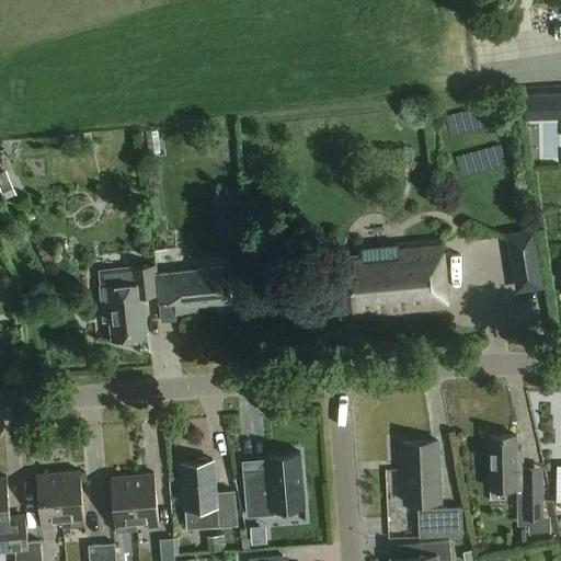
[(560,93),(545,94),(545,113),(560,112),(560,93)]
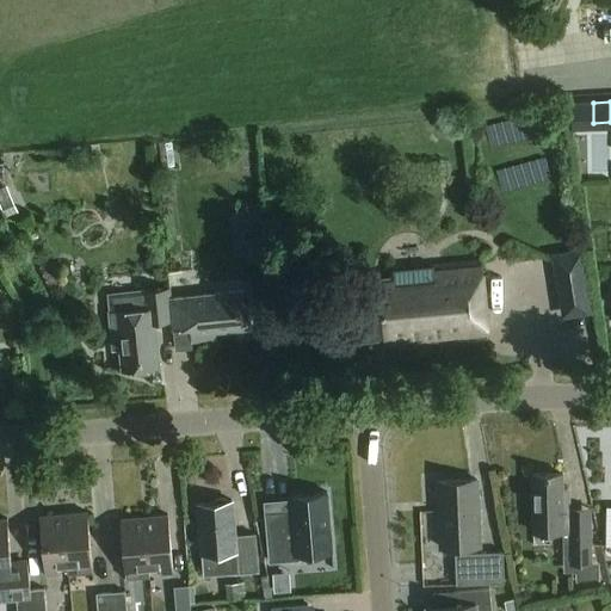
[(0,187),(0,205),(6,221),(18,216),(6,186),(0,187)]
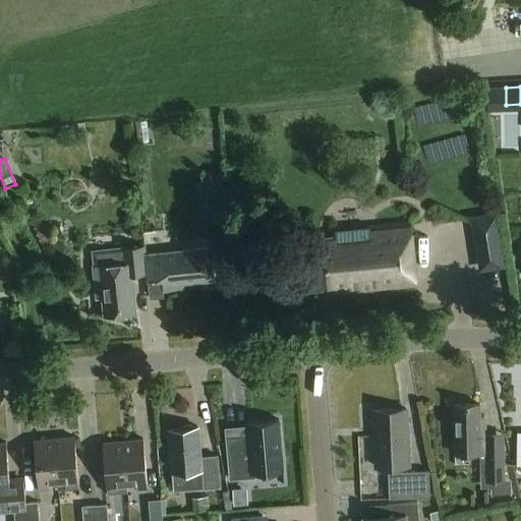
[(212,186),(207,187),(209,205),(212,205),(214,220),(220,220),(221,224),(227,223),(222,175),(211,176),(212,186)]
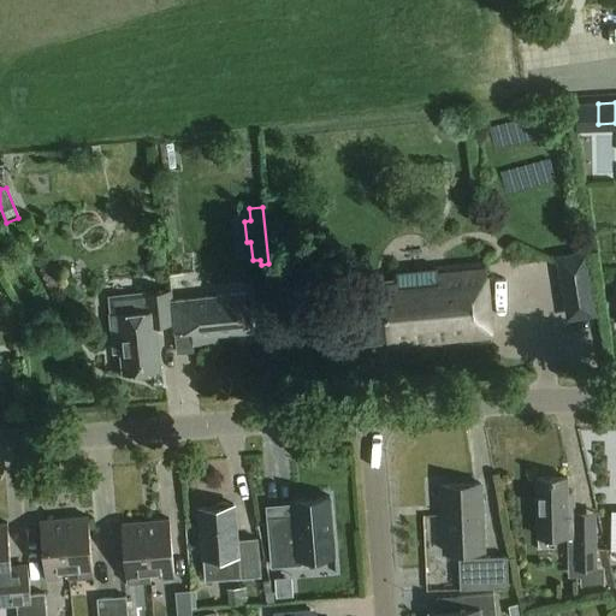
[(591,272),(587,252),(557,256),(560,277),(591,272)]
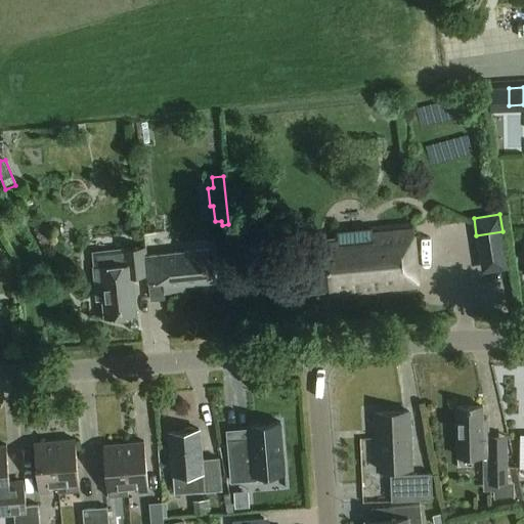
[(420,290),(413,225),(335,232),(336,239),(316,241),(316,244),(295,246),(299,293),(330,290),(331,298),(420,290)]
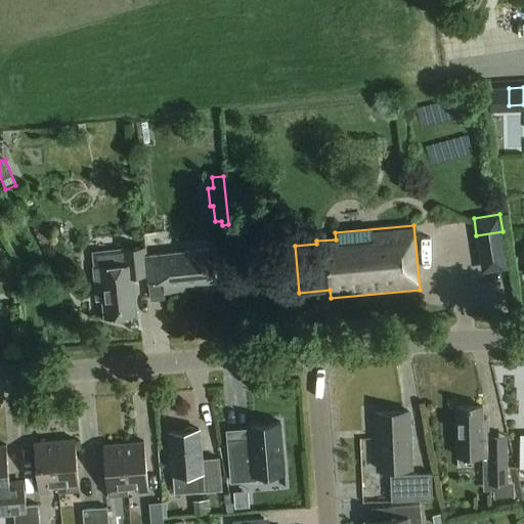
[(147,275),(145,257),(144,248),(92,253),(96,302),(102,301),(104,319),(137,316),(133,277),(147,275)]
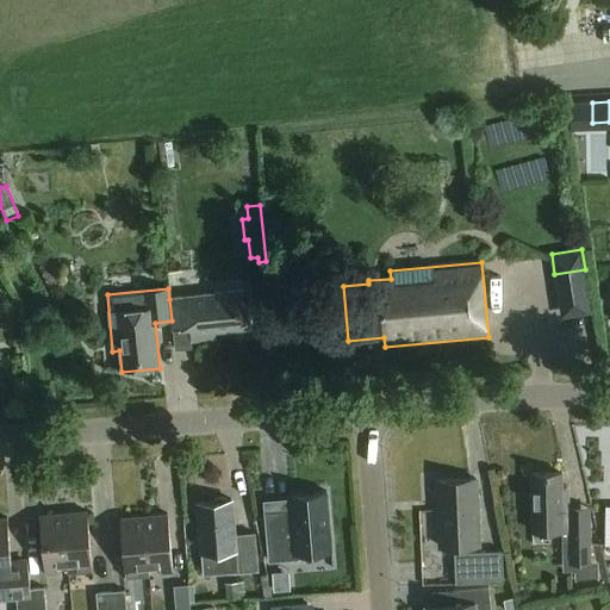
[(169,299),(172,321),(173,329),(190,328),(191,343),(216,341),(216,332),(251,330),(247,291),(169,299)]
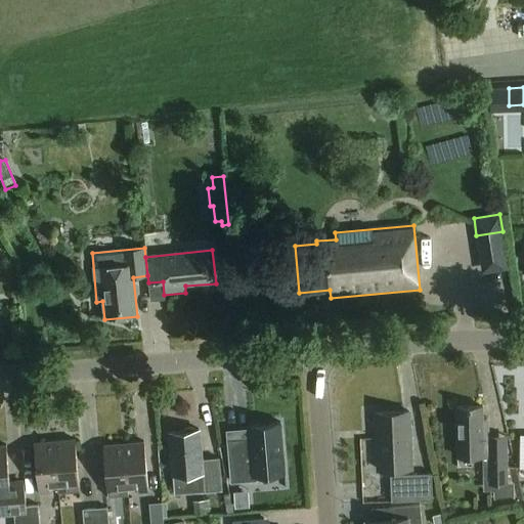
[(482,430),(482,406),(455,407),(456,456),(483,456),(483,450),(488,450),(487,430),(482,430)]
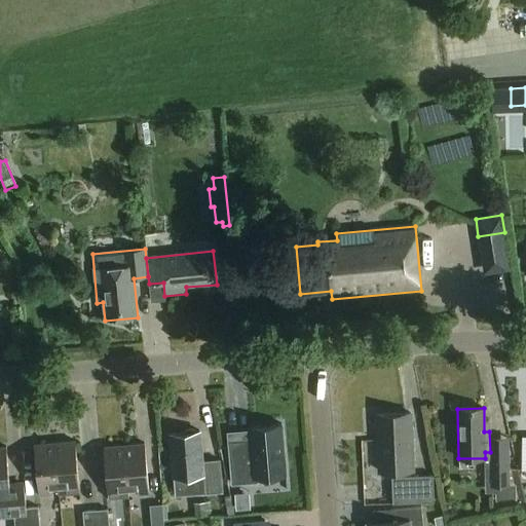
[(412,471),(410,414),(377,415),(379,472),(412,471)]
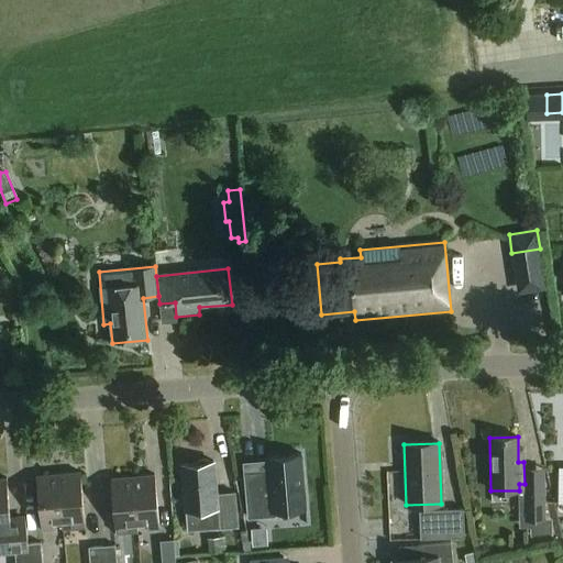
[(306,509),(301,454),(267,457),(269,479),(262,481),(262,477),(245,478),(249,518),(275,516),(275,511),(306,509)]
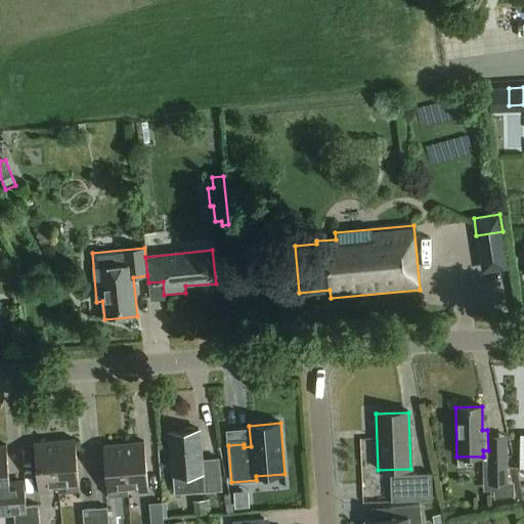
[(193,430),(190,427),(184,428),(182,431),(171,432),(173,450),(171,450),(171,453),(169,456),(170,464),(172,466),(173,477),(175,477),(176,493),(221,489),(219,459),(203,461),(202,447),(200,447),(198,430),(193,430)]
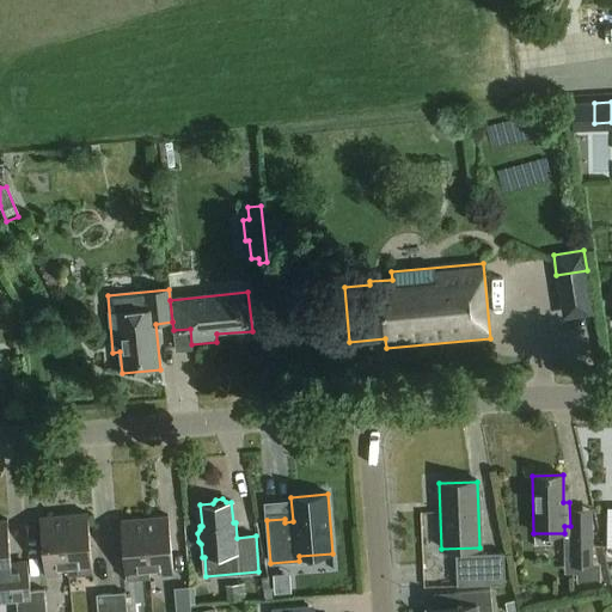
[(87,514),(63,516),(68,565),(79,565),(79,575),(92,574),(87,514)]
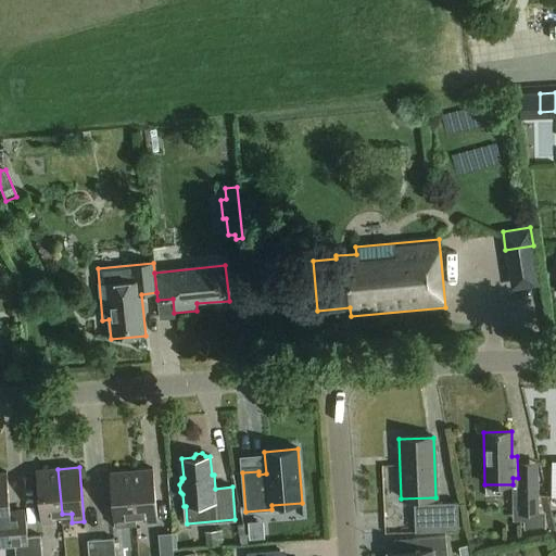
[(62,514),(58,469),(36,470),(41,526),(53,525),(52,515),(62,514)]
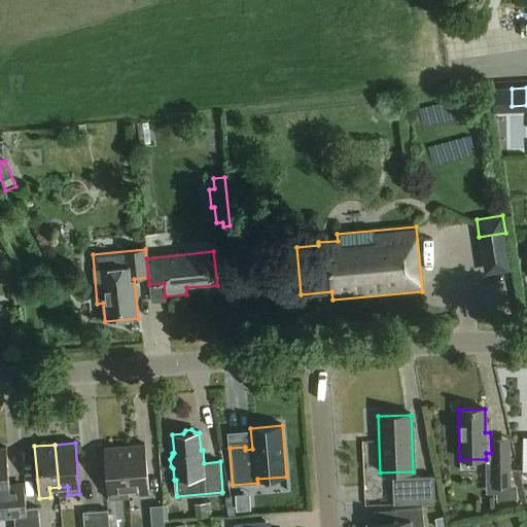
[(144,445),(125,447),(129,489),(138,489),(138,497),(149,496),(144,445)]
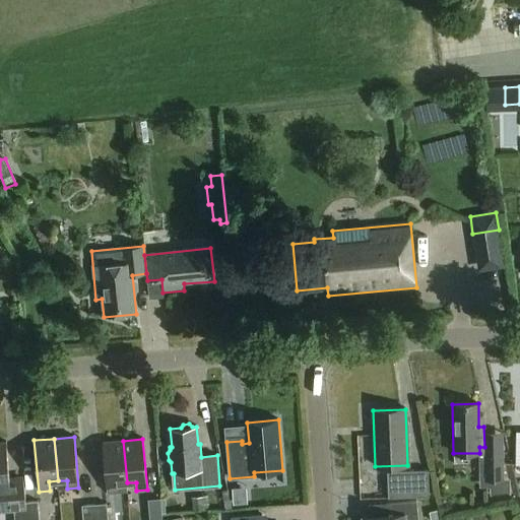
[(127,482),(123,441),(103,443),(108,494),(118,493),(118,483),(127,482)]
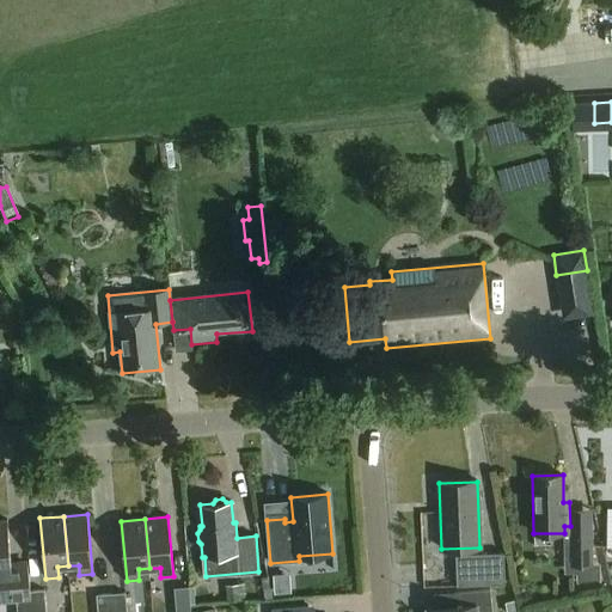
[(0,521),(0,600),(6,601),(12,595),(16,594),(17,611),(31,611),(30,592),(28,565),(11,567),(7,521),(0,521)]
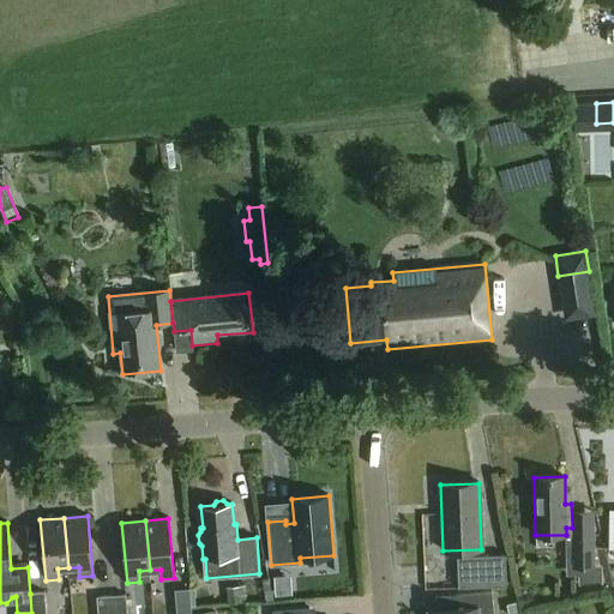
[(572,567),(594,566),(593,533),(571,534),(572,567)]
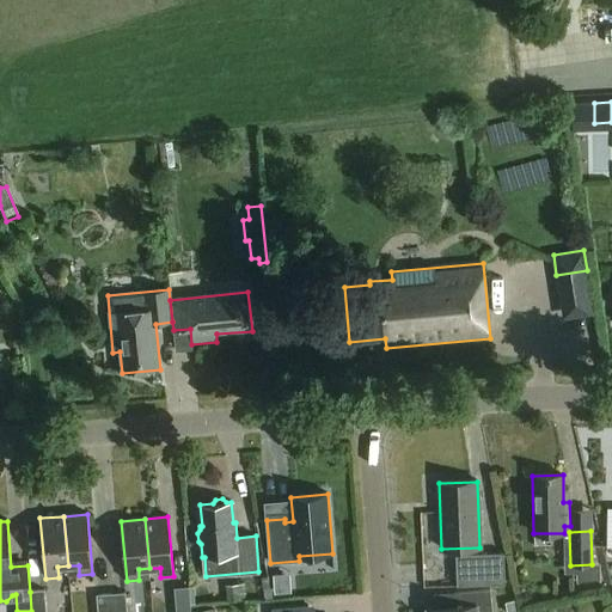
[(505,552),(457,555),(458,585),(505,583),(505,552)]
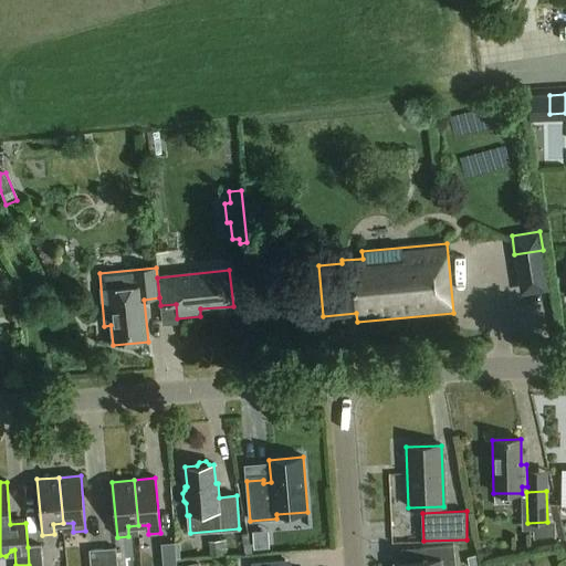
[(176,565),(174,543),(160,544),(163,565),(176,565)]
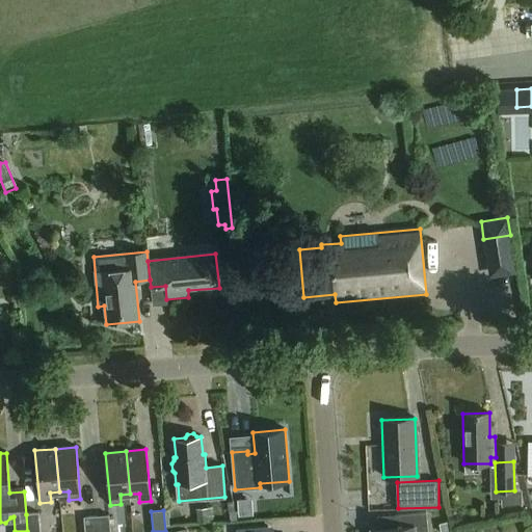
[(213,511),(196,513),(197,523),(214,521),(213,511)]
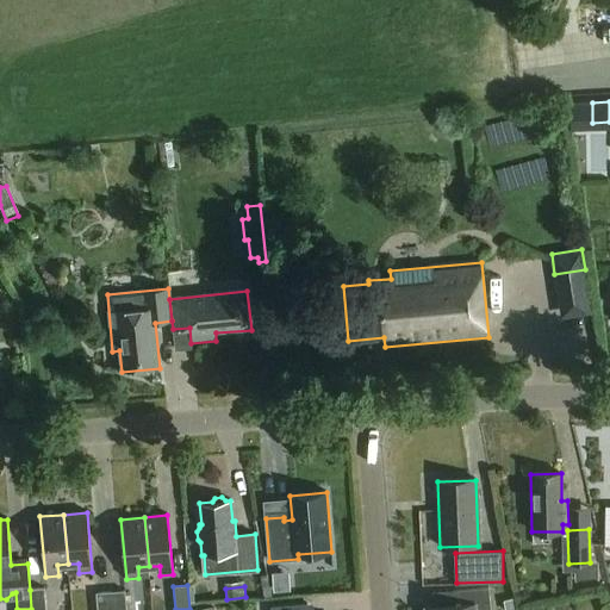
[(30,590),(31,609),(45,609),(44,589),(30,590)]
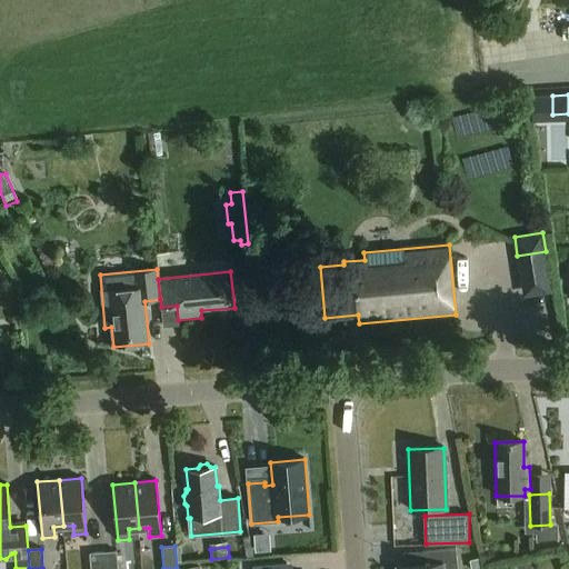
[(397,566),(397,568),(457,568),(456,549),(422,551),(423,565),(397,566)]
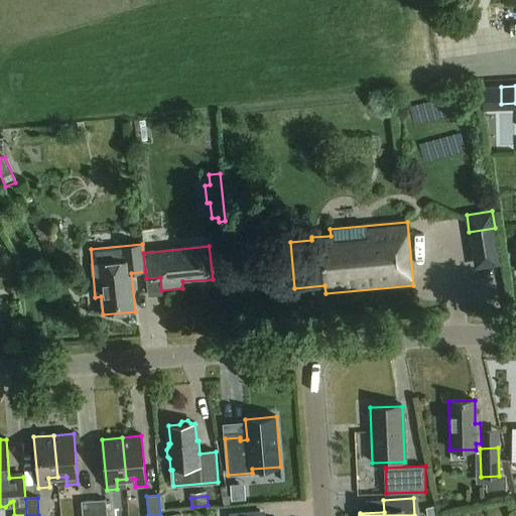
[(94,501),(94,515),(106,515),(105,500),(94,501)]
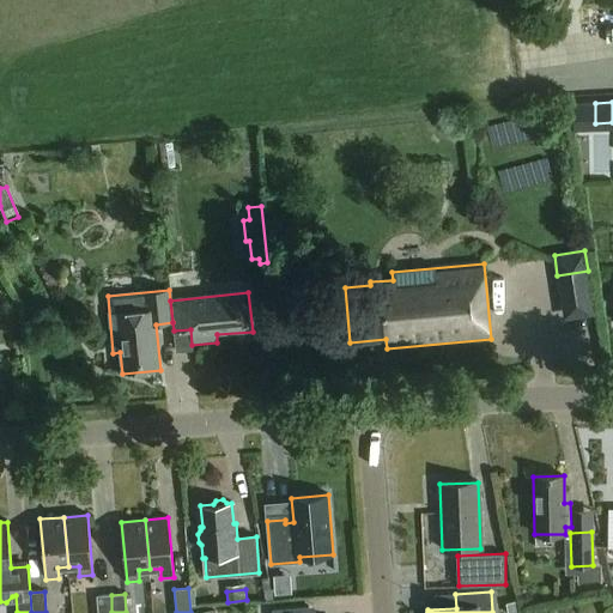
[(111,612),(111,595),(97,596),(97,612),(111,612)]
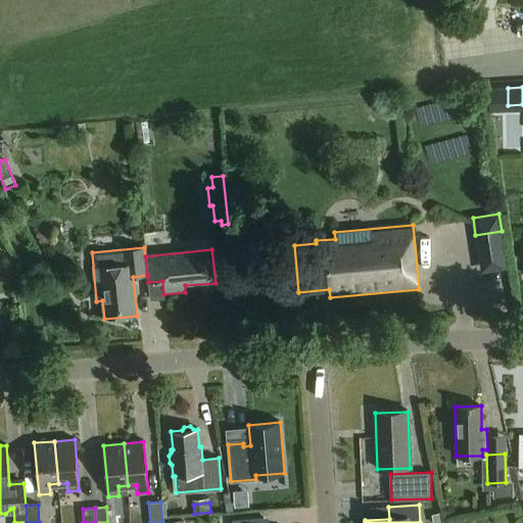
[(440,513),(431,515),(433,522),(440,522),(442,522),(440,513)]
